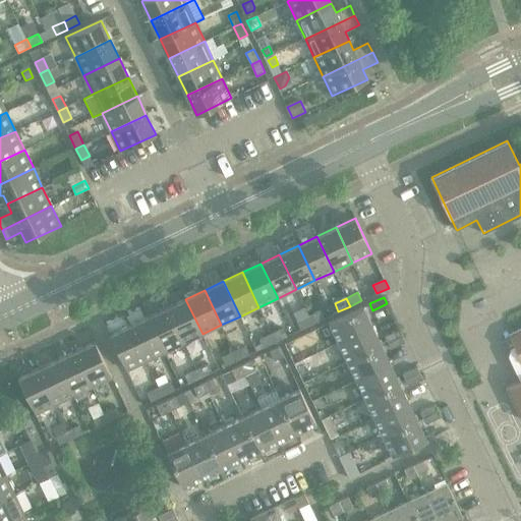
[(185,299),(167,308),(183,343),(203,334),(185,299)]
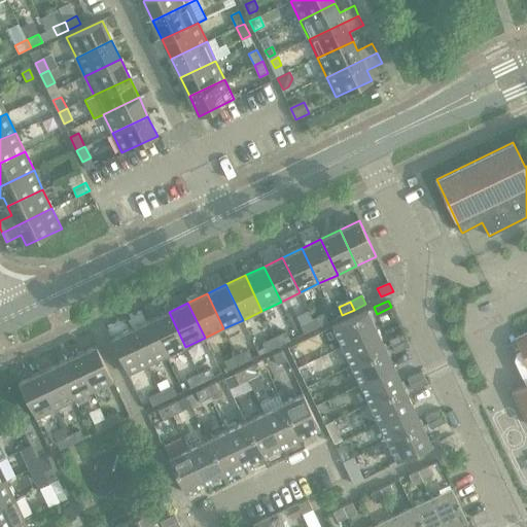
[(332,326),(343,347),(377,330),(367,310),(332,326)]
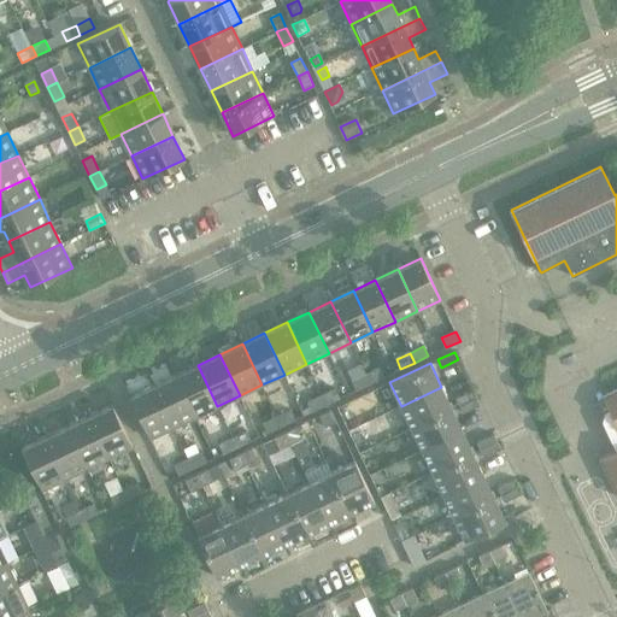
[(198,365),(176,375),(195,417),(217,406),(198,365)]
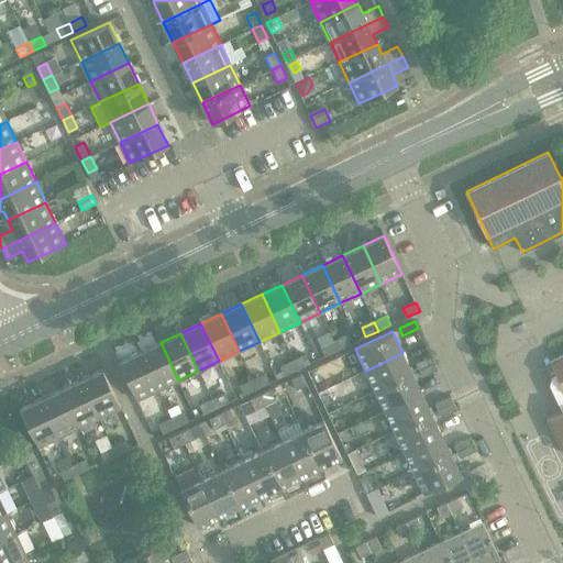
[(346,335),(333,341),(338,350),(351,344),(346,335)]
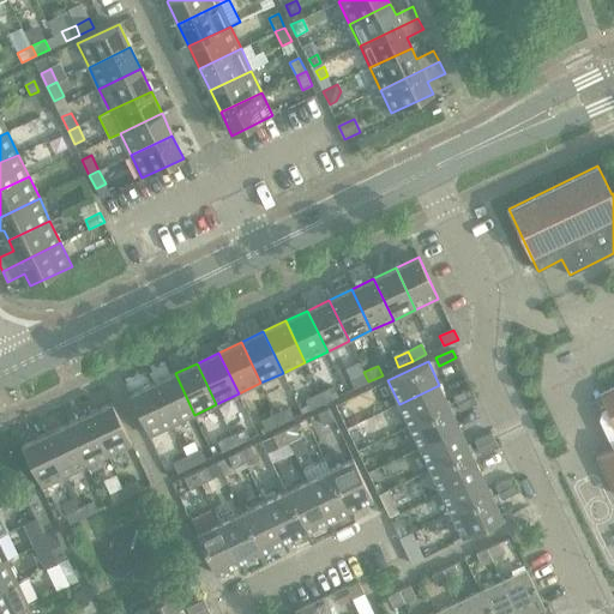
[(368,381),(363,372),(350,379),(355,389),(368,381)]
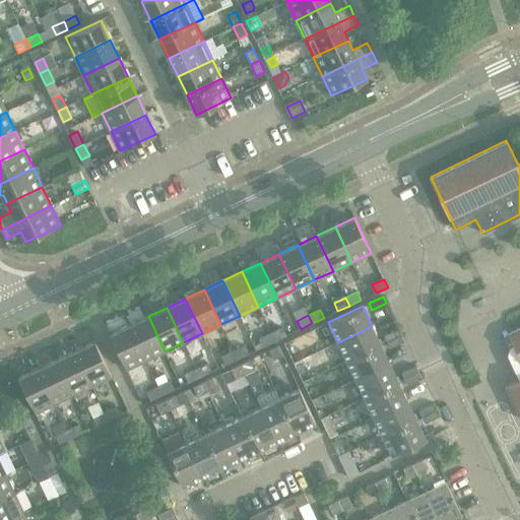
[(148,316),(129,325),(146,361),(165,351),(148,316)]
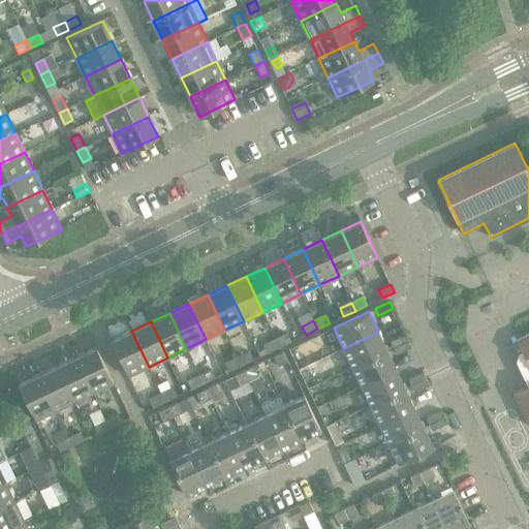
[(149,367),(131,331),(112,340),(128,376),(149,367)]
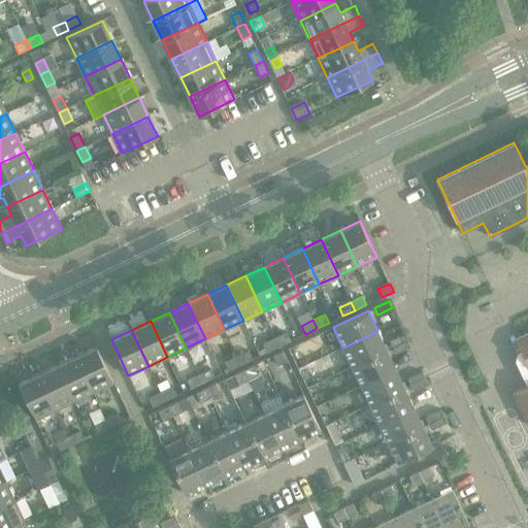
[(377,331),(343,348),(352,366),(387,350),(377,331)]
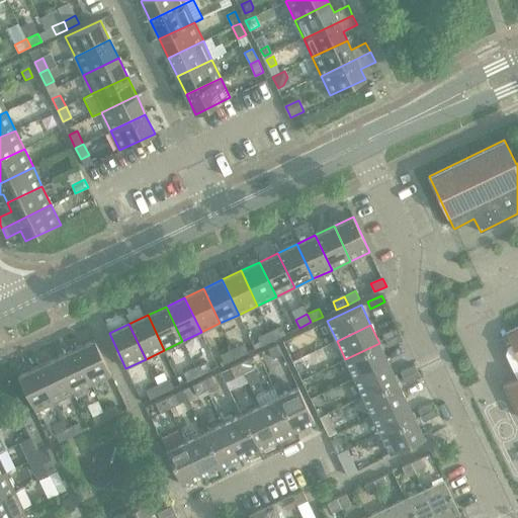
[(517,325),(506,331),(506,332),(512,344),(508,346),(505,354),(511,364),(517,367),(517,377),(503,385),(517,416),(517,325)]
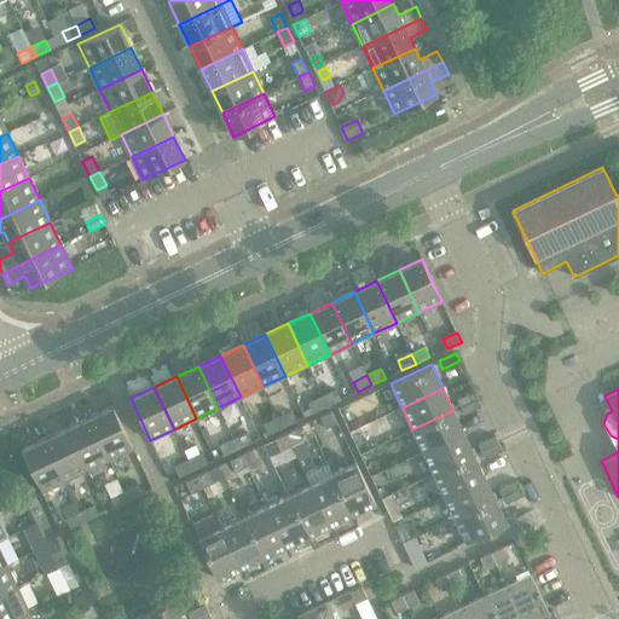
[(336,389),(322,397),(327,406),(341,399),(336,389)]
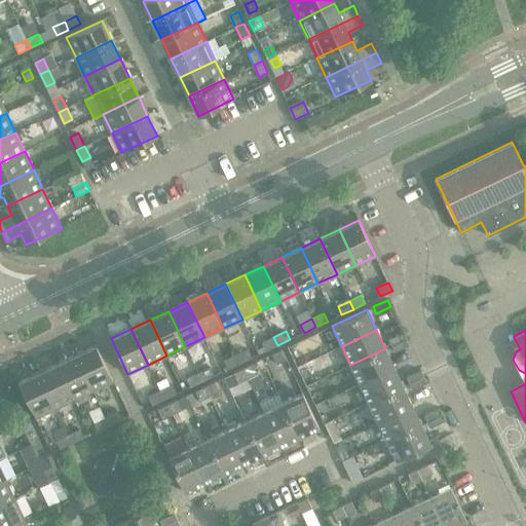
[(403,332),(396,336),(402,348),(409,345),(403,332)]
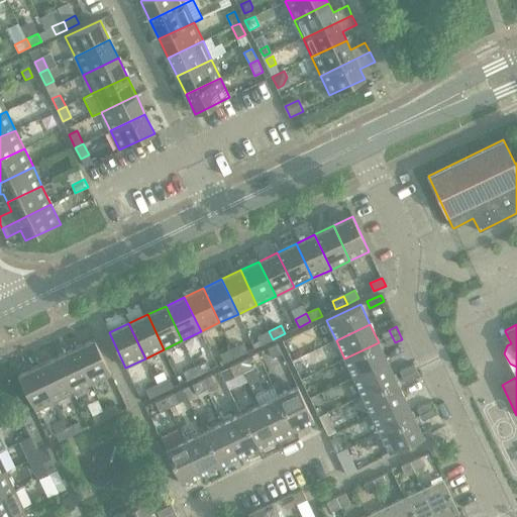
[(395,342),(389,330),(382,333),(388,346),(395,342)]
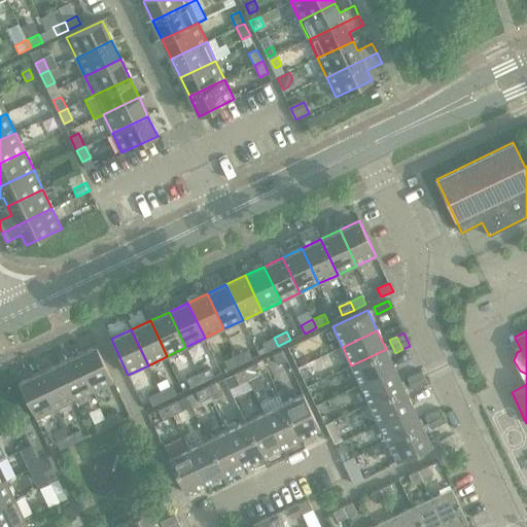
[(278,346),(274,338),(262,343),(267,351),(278,346)]
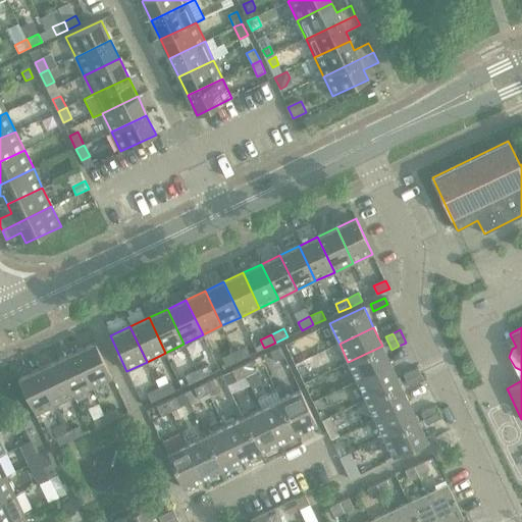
[(96,343),(75,352),(93,387),(112,378),(96,343)]
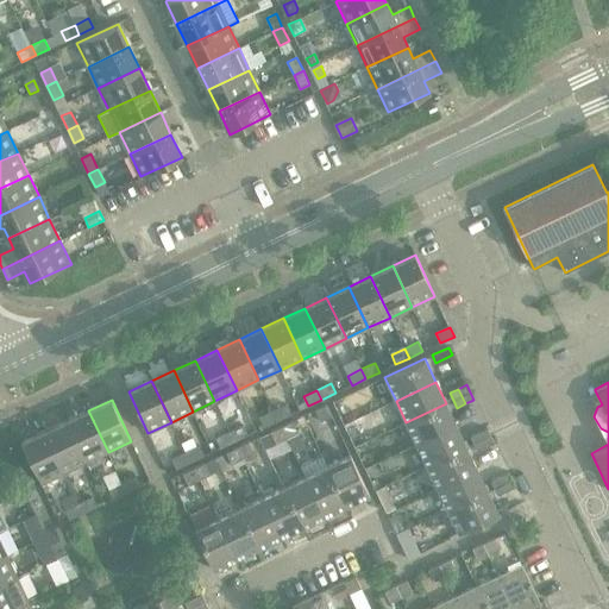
[(446,403),(406,422),(416,444),(456,426),(446,403)]
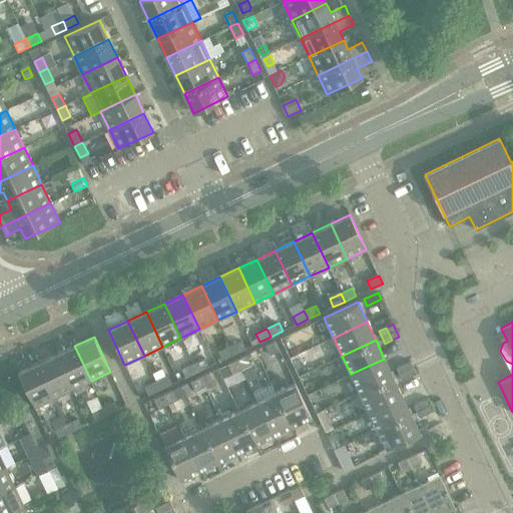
[(241,341),(230,346),(233,354),(245,349),(241,341)]
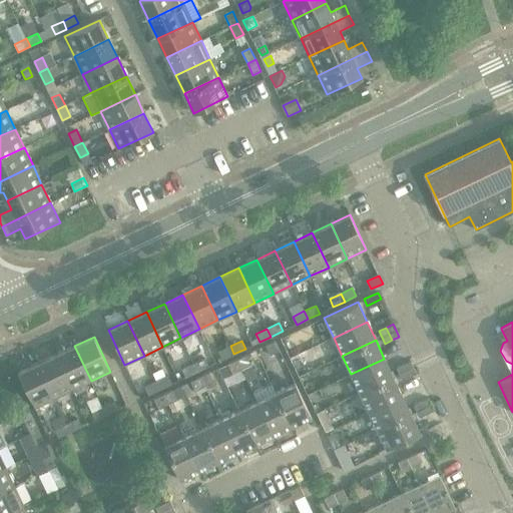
[(275,342),(266,346),(270,356),(280,351),(275,342)]
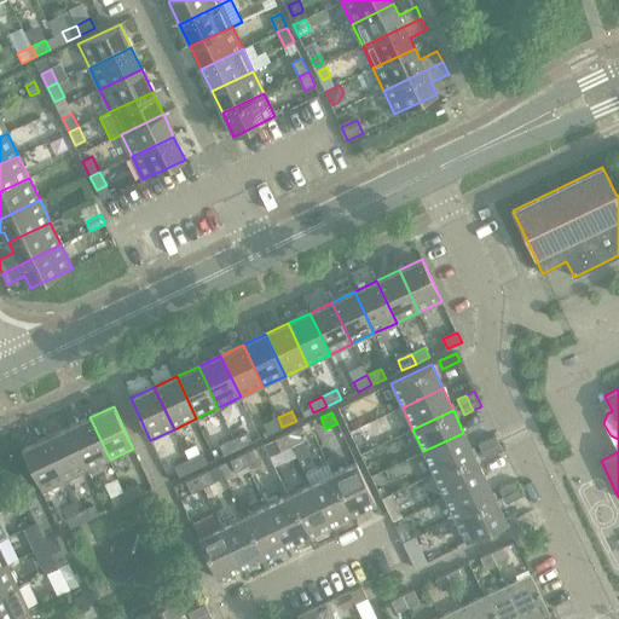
[(90,417),(68,428),(87,470),(110,460),(90,417)]
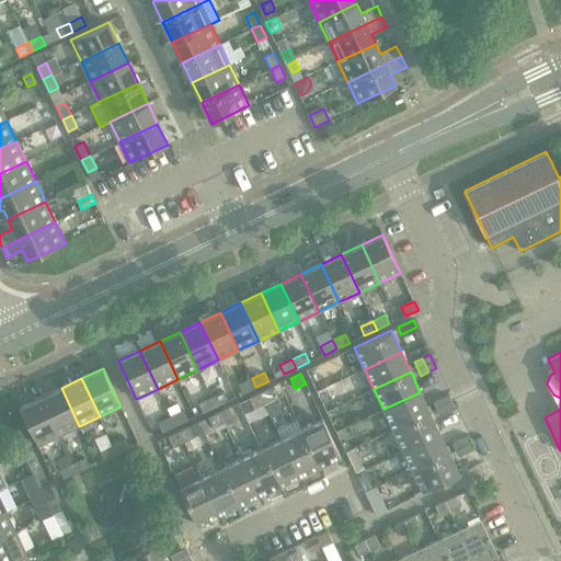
[(255,387),(252,378),(239,385),(243,393),(255,387)]
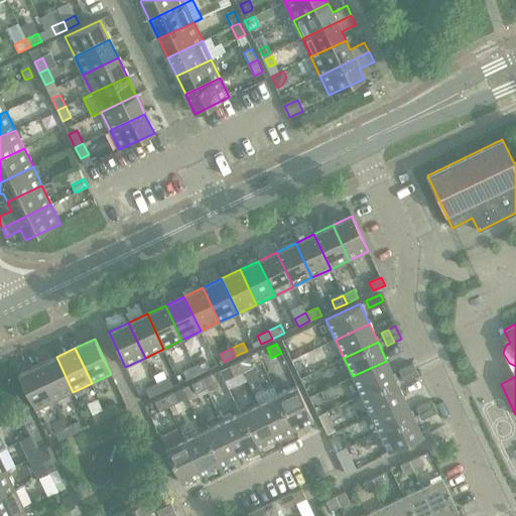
[(56,357),(38,366),(54,400),(73,392),(56,357)]
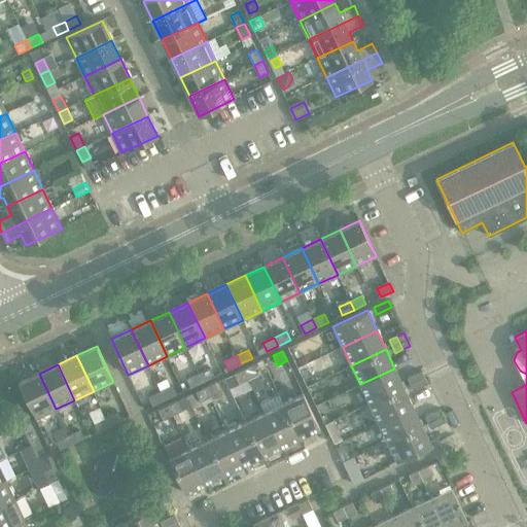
[(253,364),(243,370),(248,379),(257,375),(253,364)]
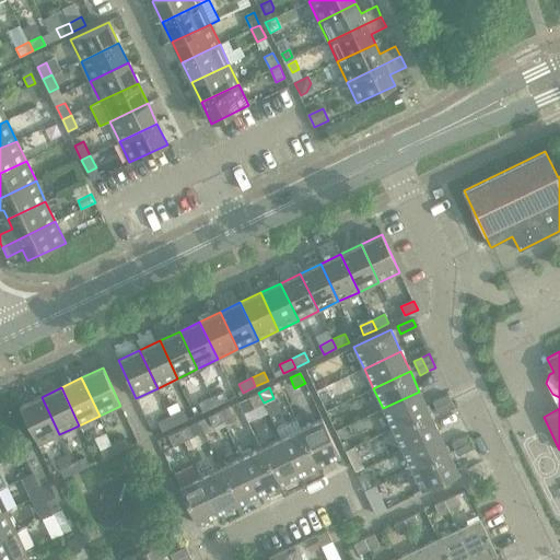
[(223,391),(211,397),(216,406),(228,399),(223,391)]
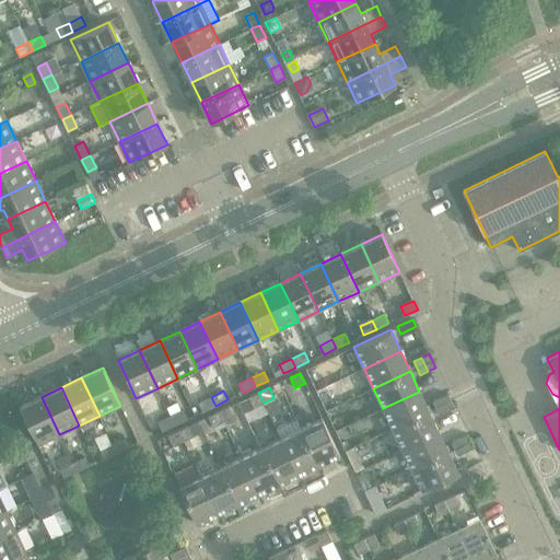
[(419,392),(383,408),(393,429),(429,411),(419,392)]
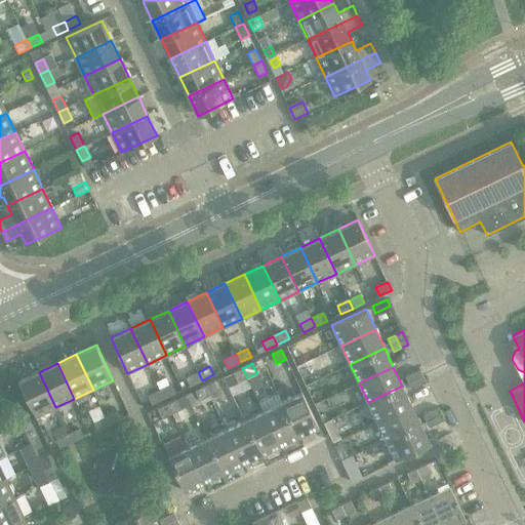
[(247,377),(242,368),(233,372),(237,382),(247,377)]
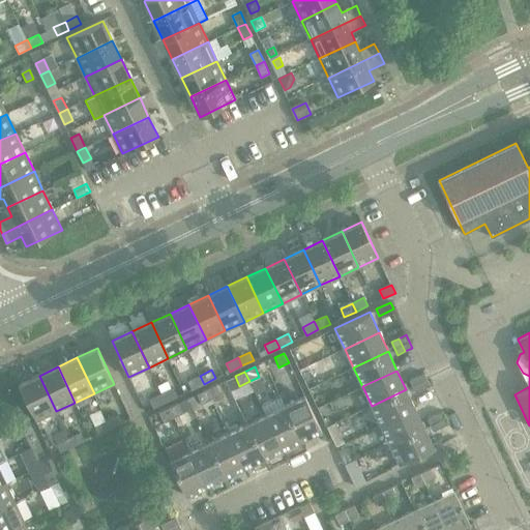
[(424,373),(416,377),(422,389),(431,386),(424,373)]
